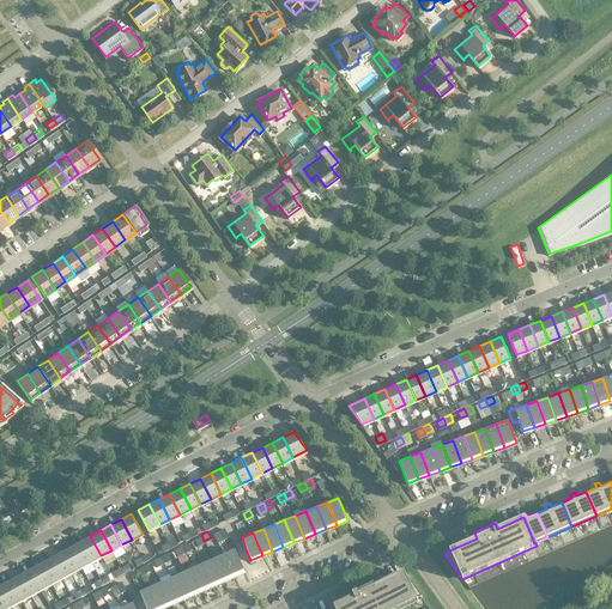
[(204,541),(201,534),(194,537),(198,544),(204,541)]
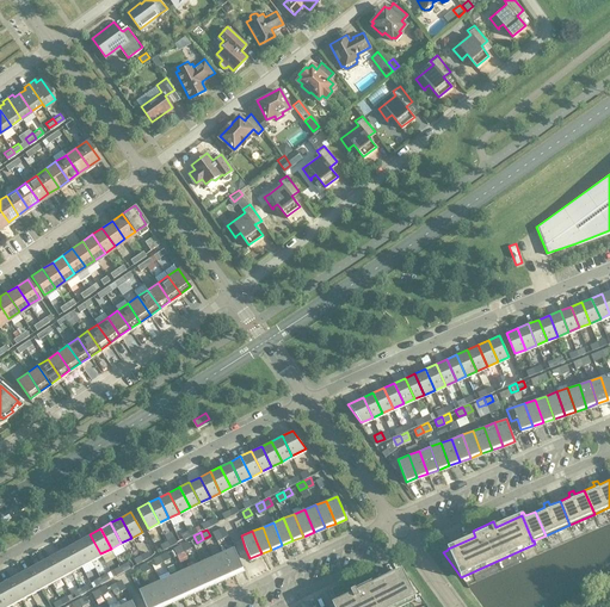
[(100,553),(90,534),(80,539),(91,559),(100,553)]
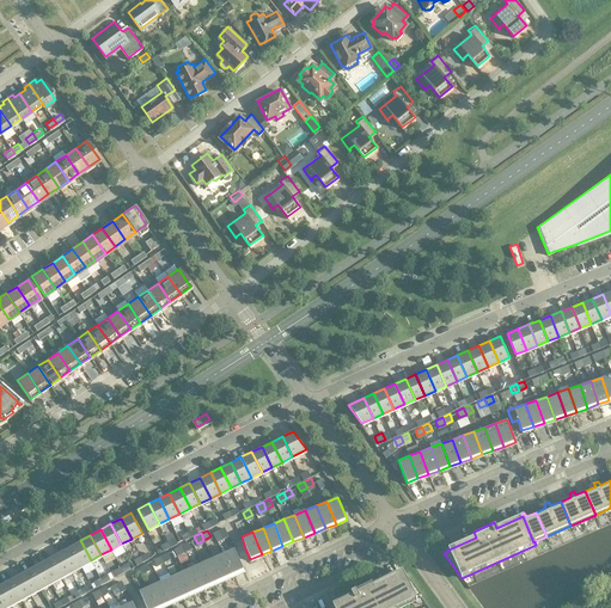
[(91,560),(80,540),(69,546),(81,566),(91,560)]
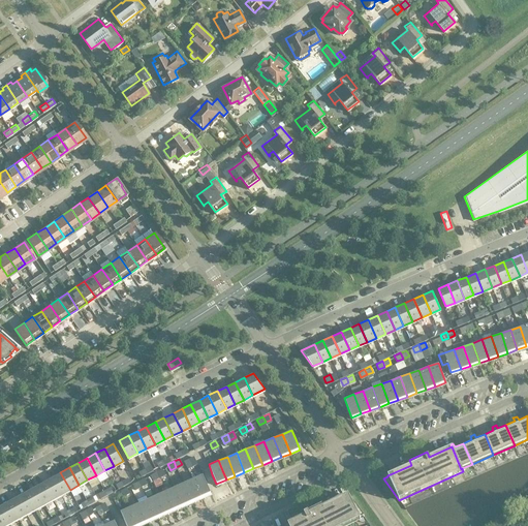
[(164,473),(161,467),(156,470),(158,475),(164,473)]
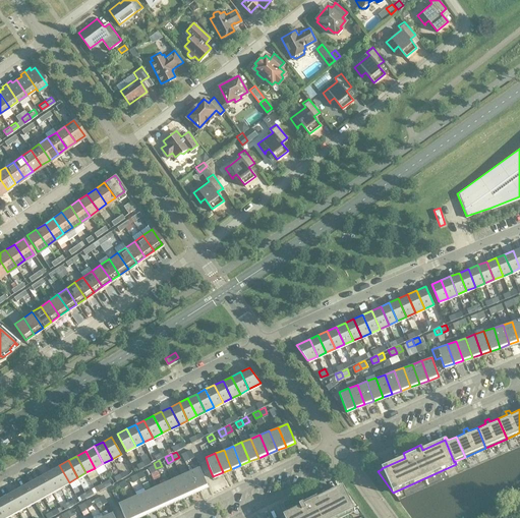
[(156,468),(154,463),(148,466),(151,471),(156,468)]
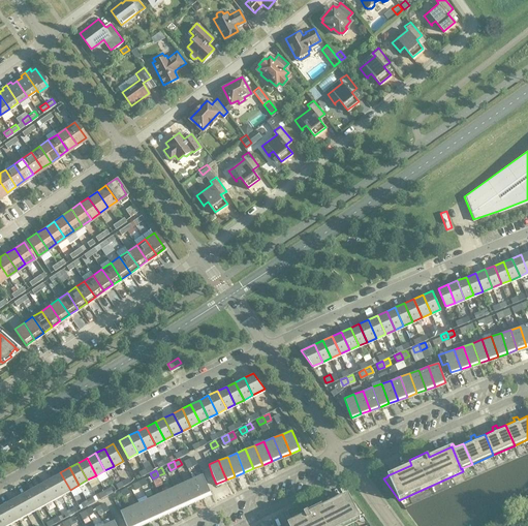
[(70,490),(60,472),(52,476),(61,494),(70,490)]
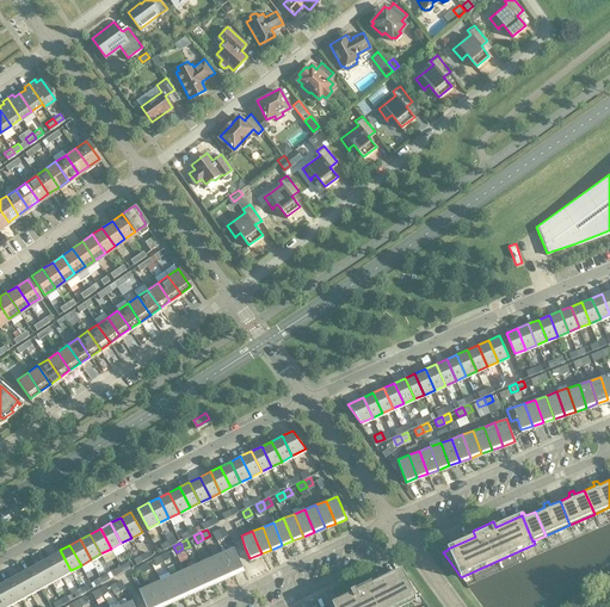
[(239,558),(234,547),(223,552),(228,563),(233,574),(244,569),(239,558)]
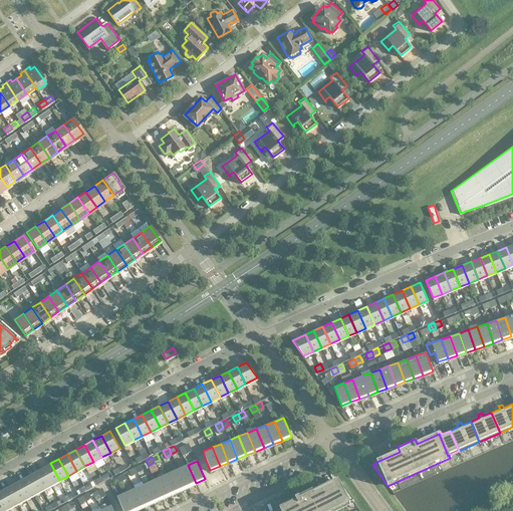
[(59,480),(50,463),(42,468),(51,485),(59,480)]
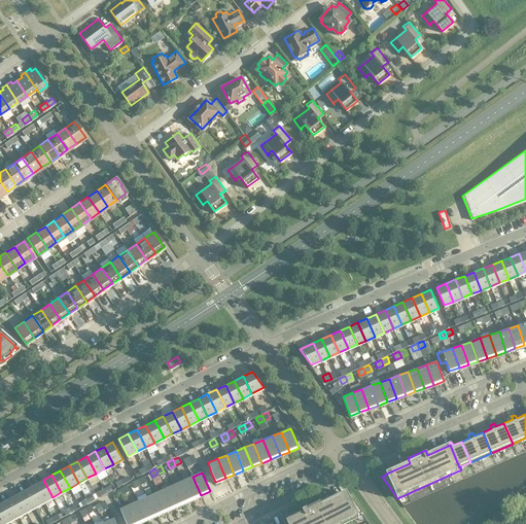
[(146,480),(143,475),(138,478),(140,483),(146,480)]
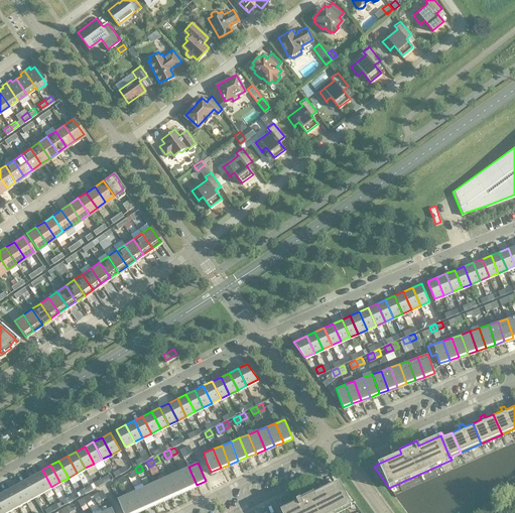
[(197,485),(192,476),(188,467),(179,470),(187,489),(197,485)]
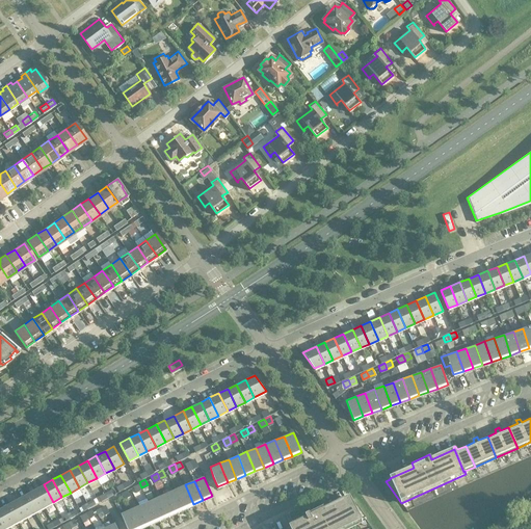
[(141,487),(139,482),(133,485),(136,491),(141,487)]
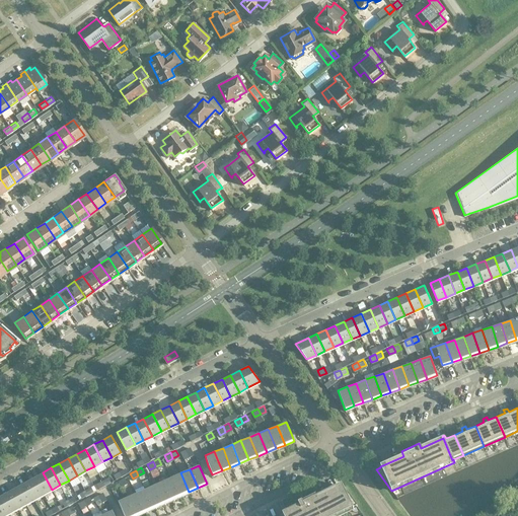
[(52,490),(43,472),(33,477),(43,494),(52,490)]
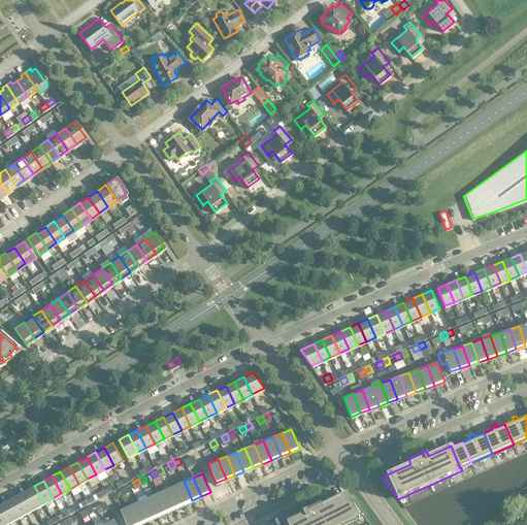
[(192,500),(184,481),(174,485),(183,504),(192,500)]
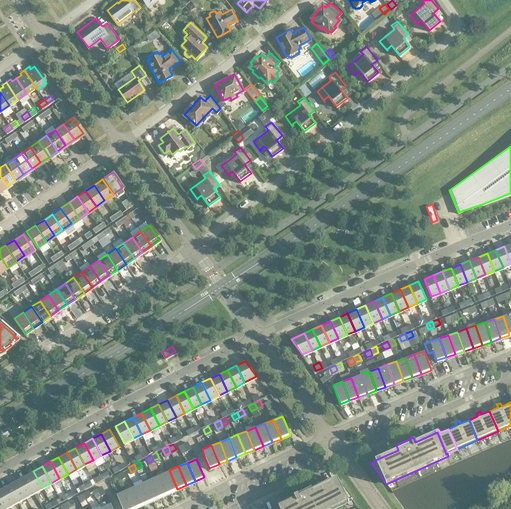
[(125,475),(122,470),(116,473),(119,479),(125,475)]
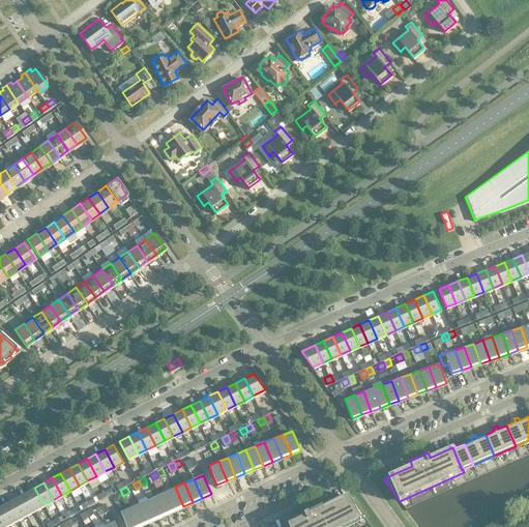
[(183,506),(175,487),(166,491),(175,510),(183,506)]
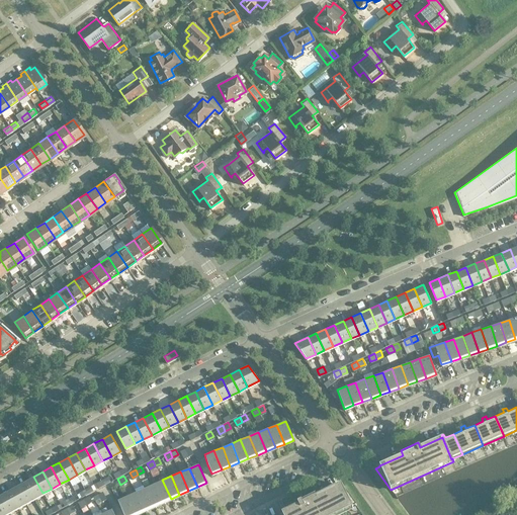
[(42,493),(33,477),(25,481),(34,498),(42,493)]
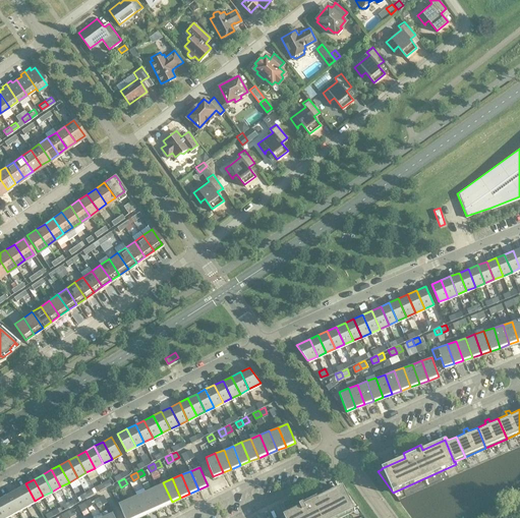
[(172,502),(163,482),(155,486),(163,506),(172,502)]
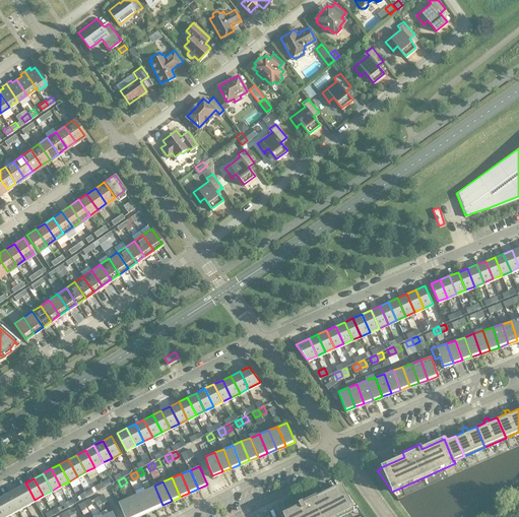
[(35,500),(25,482),(16,488),(26,505),(35,500)]
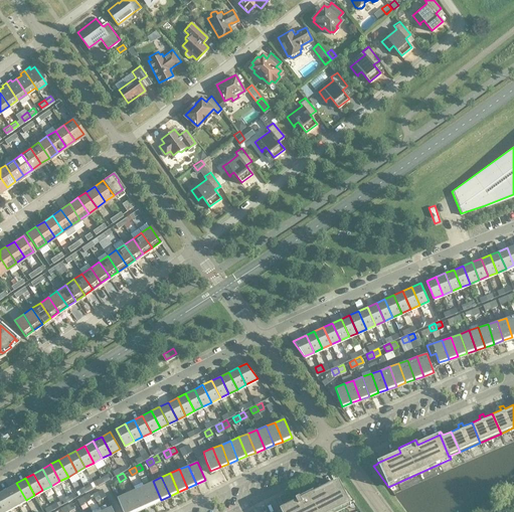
[(161,500),(153,481),(144,485),(152,504),(161,500)]
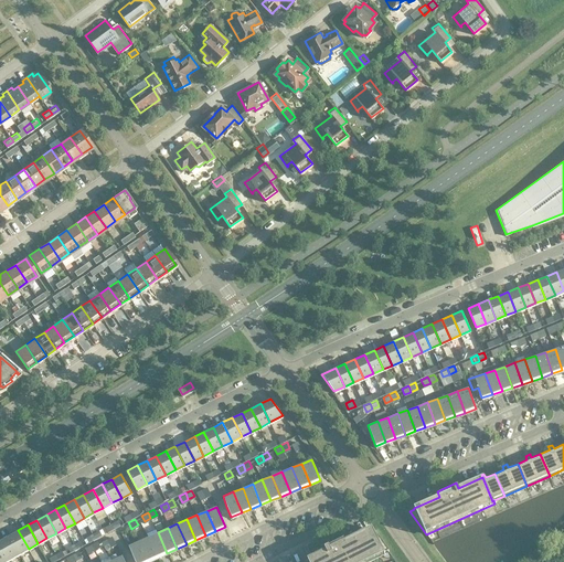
[(372,528),(344,541),(342,536),(322,545),(326,550),(308,559),(308,561),(366,561),(384,553),(383,550),(386,549),(387,549),(373,529),(372,529),(372,528)]
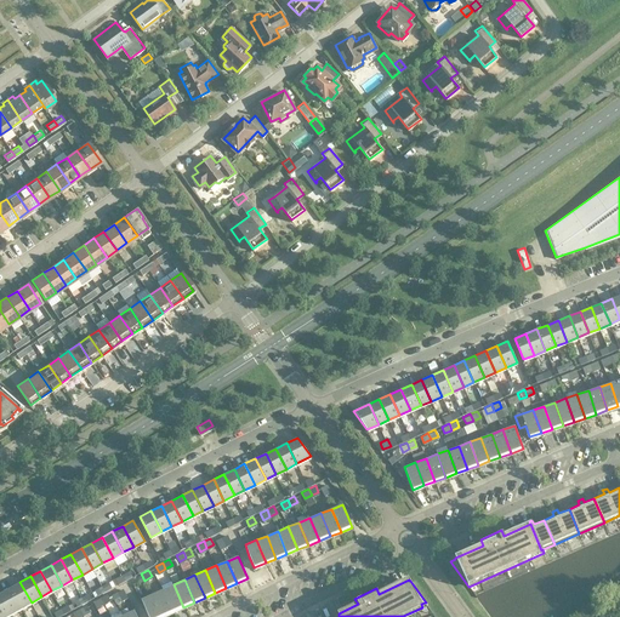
[(32,603),(20,582),(10,587),(21,607),(32,603)]
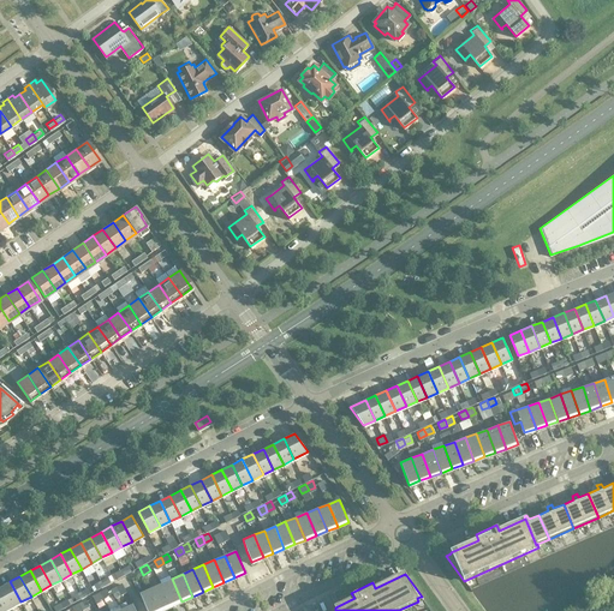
[(182,601),(172,579),(161,583),(171,606),(182,601)]
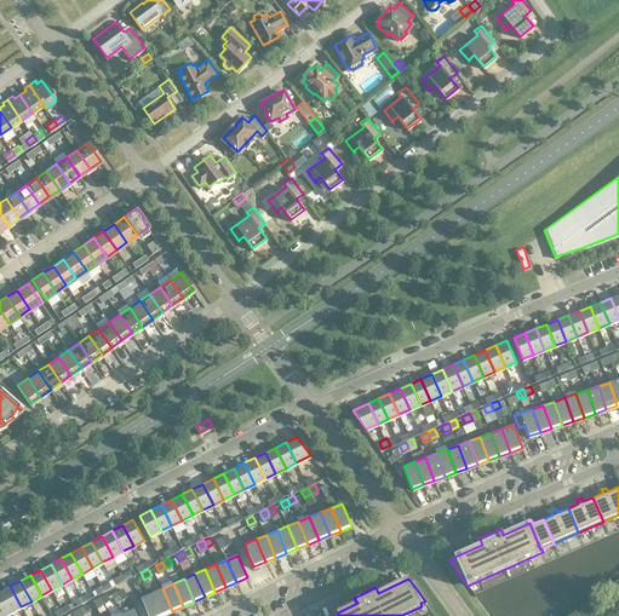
[(21,606),(10,586),(0,592),(11,612),(21,606)]
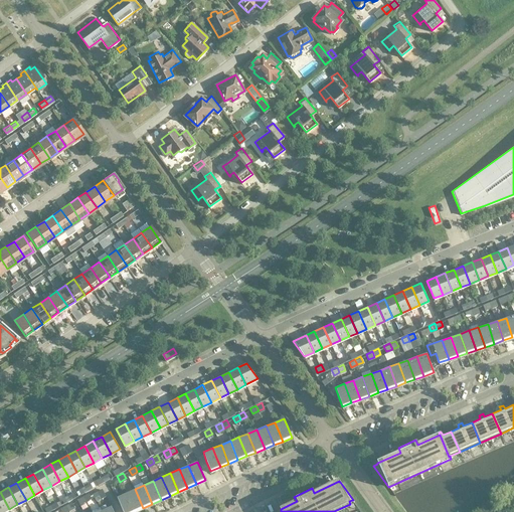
[(143,508),(135,489),(126,493),(130,502),(134,511),(143,508)]
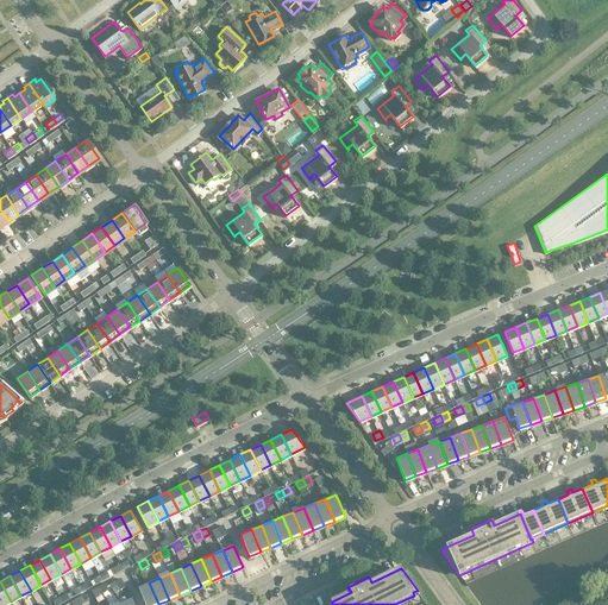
[(2,604),(11,602),(0,581),(0,604),(2,604)]
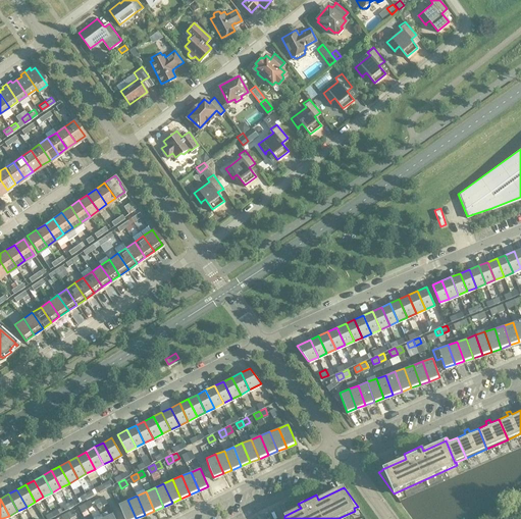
[(90,499),(84,502),(87,507),(93,504),(90,499)]
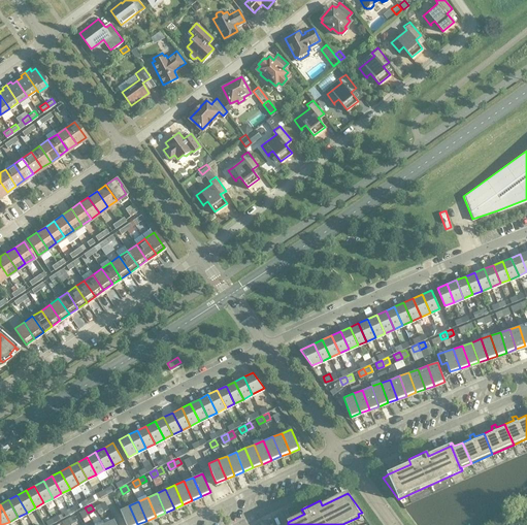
[(133,515),(129,505),(120,510),(124,519),(126,524),(136,524),(137,524),(133,515)]
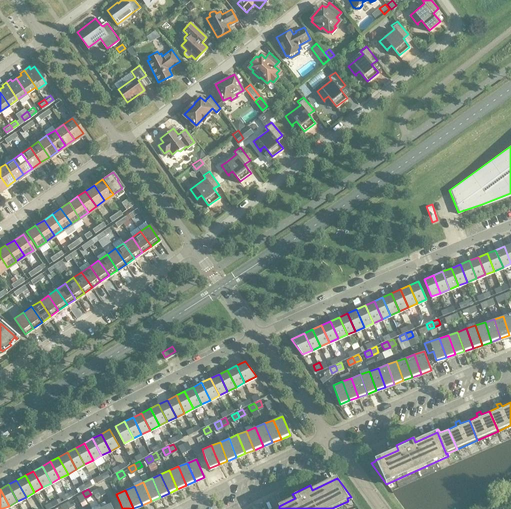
[(85,497),(82,492),(76,495),(79,500),(85,497)]
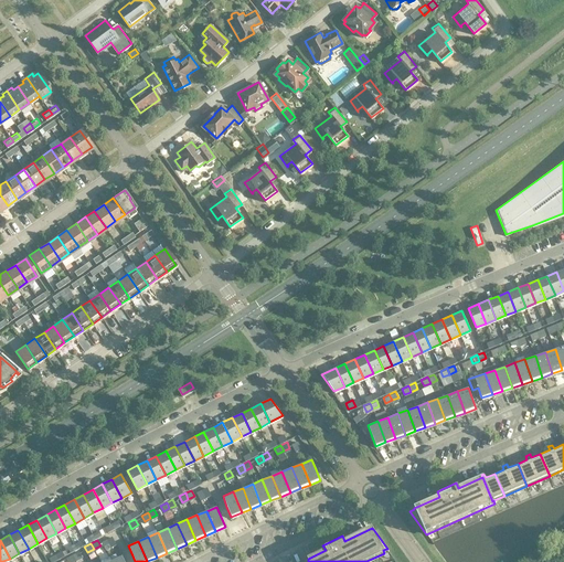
[(82,555),(78,550),(72,553),(75,559),(82,555)]
